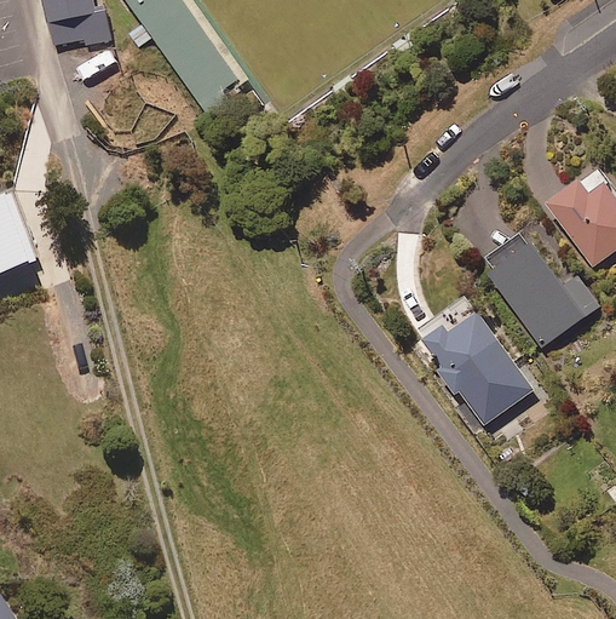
[(40,0),(51,52),(110,40),(104,11),(96,13),(92,0),(40,0)]
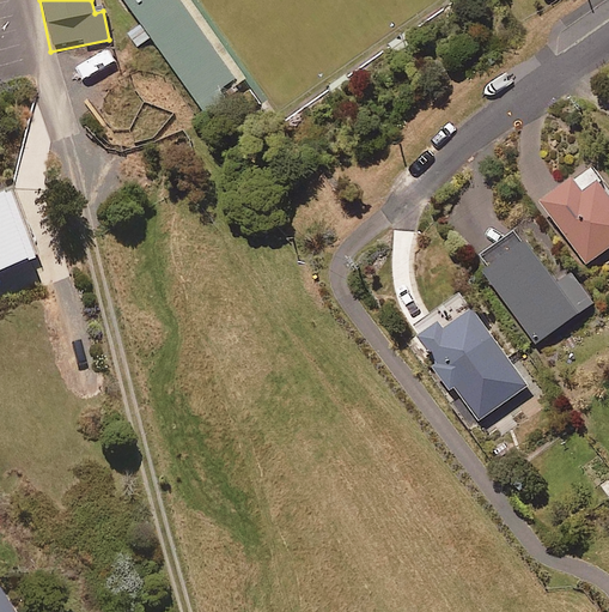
[(233,79),(178,0),(123,0),(208,123),(230,108),(218,91),(233,79)]
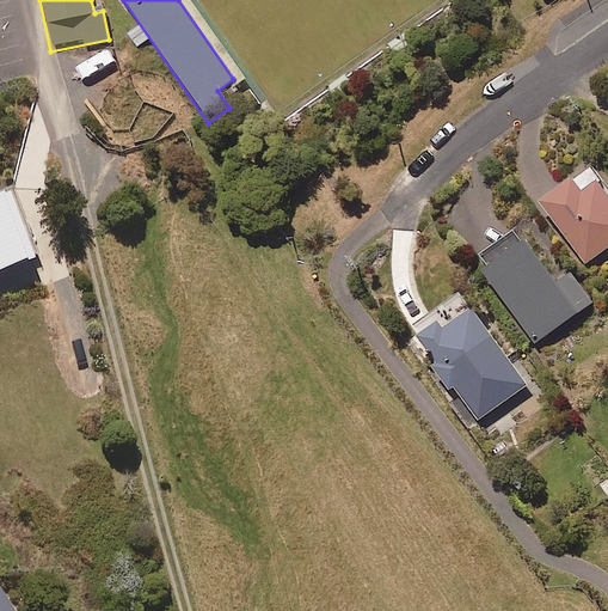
[(607,248),(607,182),(596,165),(541,203),(584,264),(607,248)]
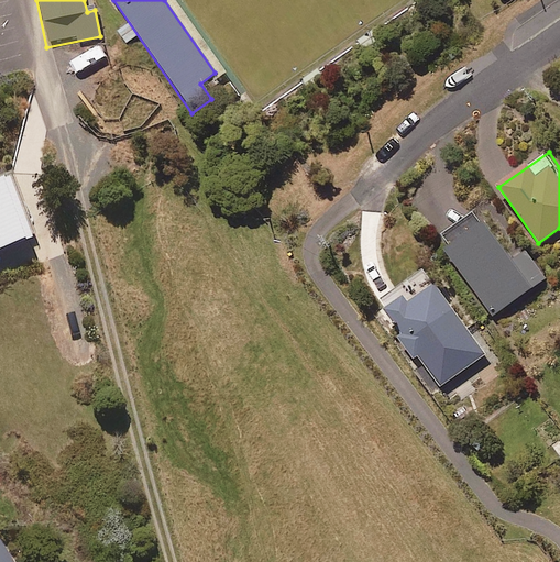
[(0,253),(29,244),(7,183),(0,185),(0,253)]
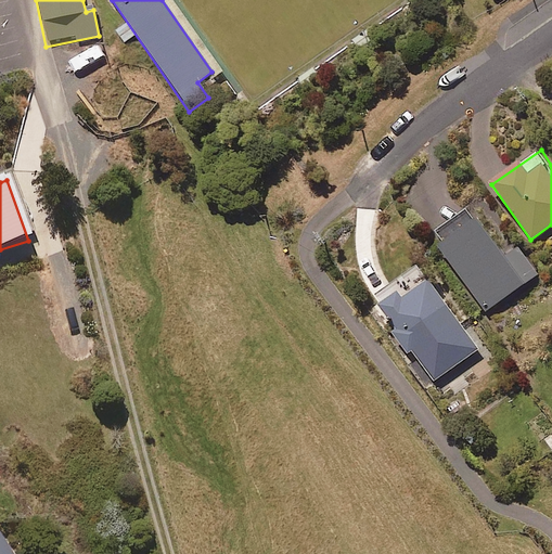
[(505,256),(479,219),(440,247),(485,311),(536,274),(517,247),(505,256)]
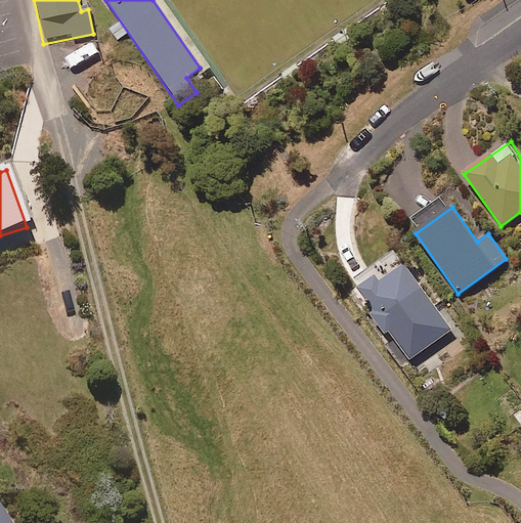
[(436,308),(404,264),(383,280),(380,276),(359,291),(375,311),(371,314),(385,335),(388,333),(395,342),(397,340),(404,349),(421,338),(413,327),(436,308)]
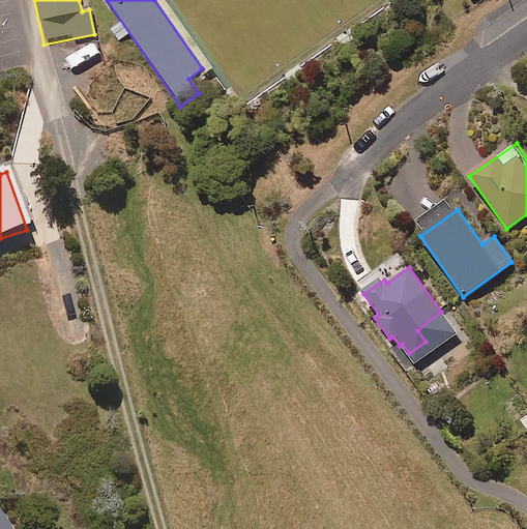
[(0,528),(9,528),(0,512),(0,528)]
